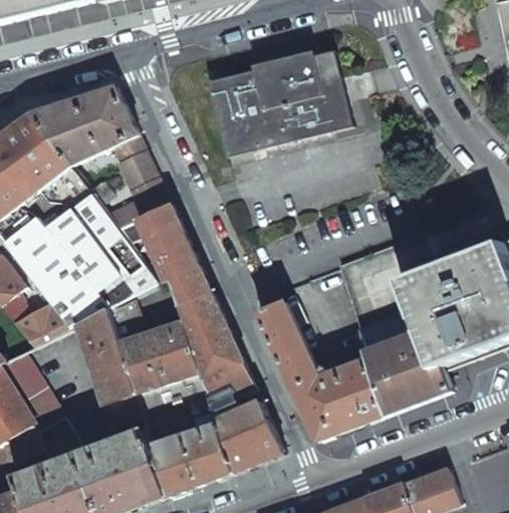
[(0,20),(79,0),(0,0),(0,20)]
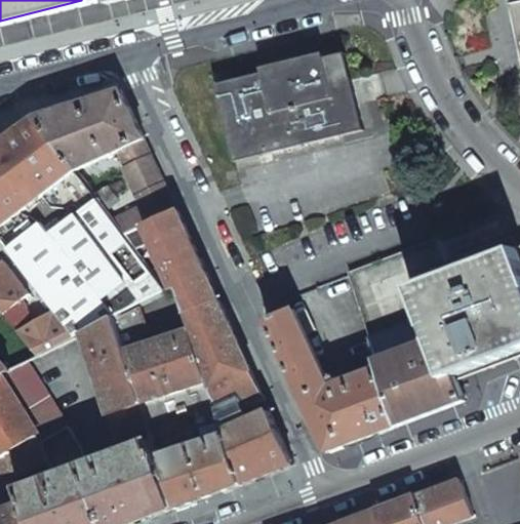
[(510,0),(519,43),(519,0),(510,0)]
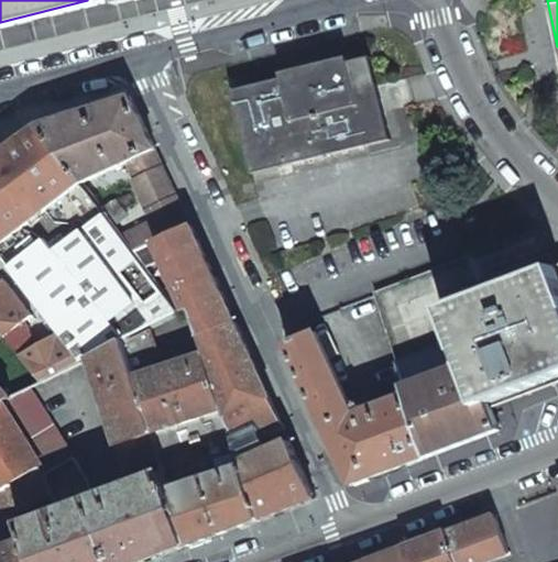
[(365,47),(222,80),(242,165),(243,165),(250,195),(301,183),(294,153),(384,132),(365,47)]
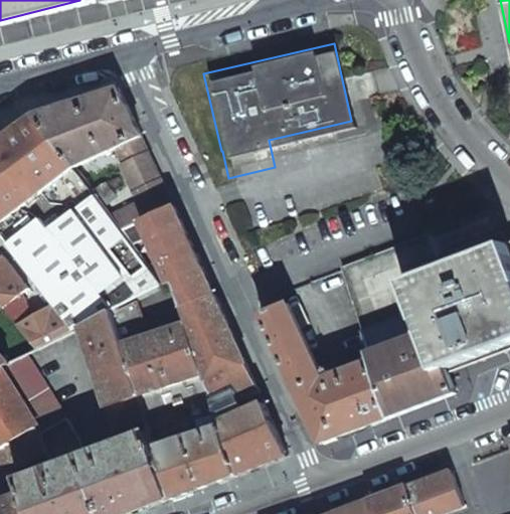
[(122,161),(146,151),(117,88),(30,115),(72,166),(115,147),(122,161)]
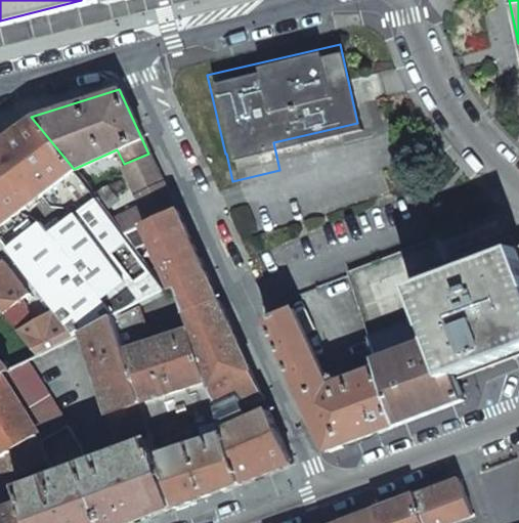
[(138,302),(162,291),(132,250),(131,248),(121,233),(109,218),(74,169),(31,117),(0,139),(0,245),(34,289),(37,287),(76,332),(81,330),(112,314),(138,302)]
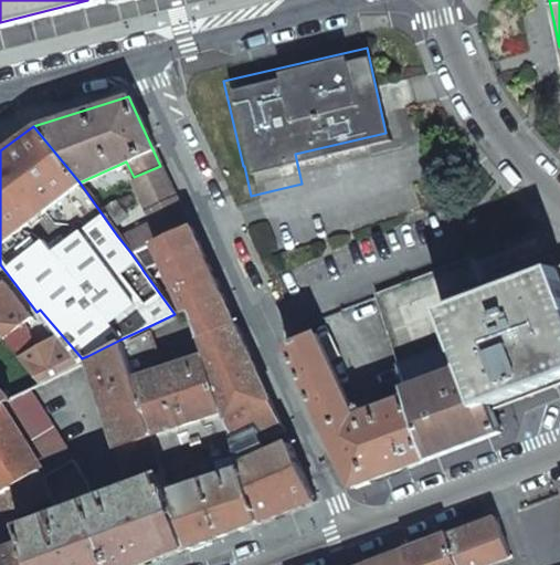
[(156,240),(187,226),(160,166),(134,177),(129,178),(148,221),(156,240)]
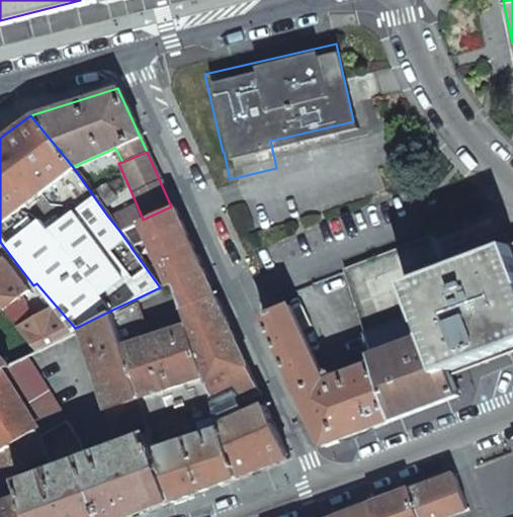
[(119,231),(143,220),(136,202),(107,216),(119,231)]
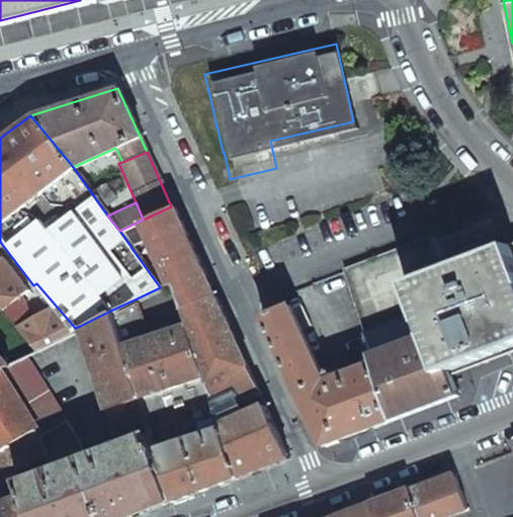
[(171,281),(182,314),(215,299),(171,206),(143,220),(119,231),(130,245),(147,236),(168,283),(171,281)]
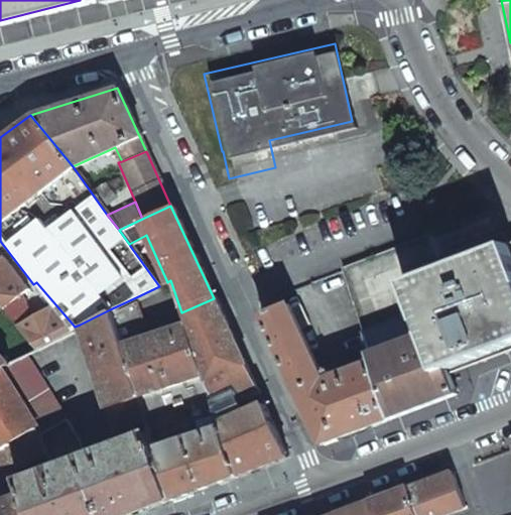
[(387,416),(455,391),(445,367),(495,350),(505,352),(510,349),(510,245),(442,270),(428,235),(341,267),(367,359),(387,416)]
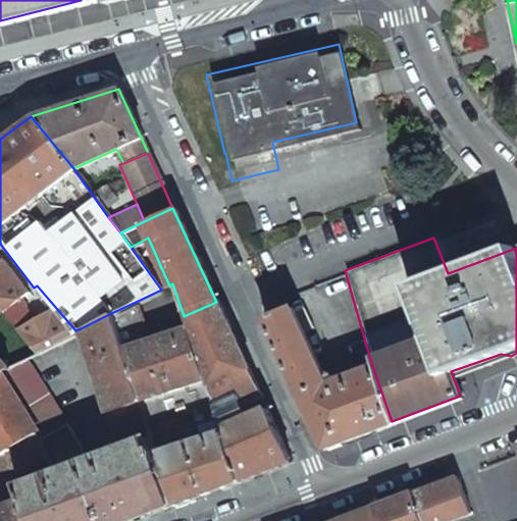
[(16,328),(30,321),(18,300),(26,293),(0,260),(0,309),(16,327),(16,328)]
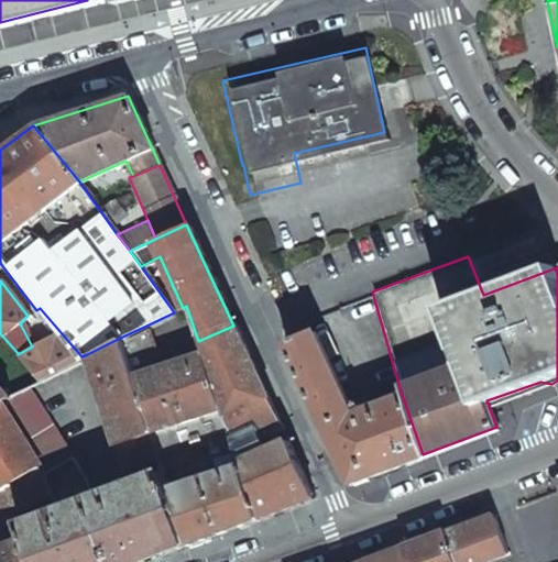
[(132,375),(164,364),(149,324),(120,338),(132,375)]
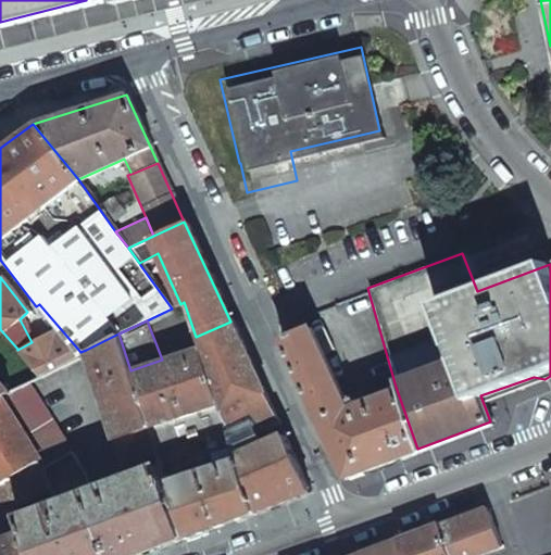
[(230,322),(196,337),(200,348),(218,402),(233,442),(277,421),(230,322)]
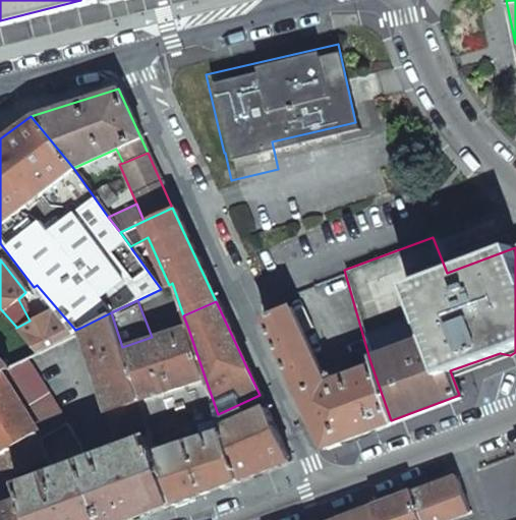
[(287,304),(273,310),(261,314),(320,441),(322,443),(325,445),(328,445),(331,443),(391,420),(370,362),(344,372),(341,366),(324,373),(326,379),(319,382),(313,369),(316,368),(287,304)]
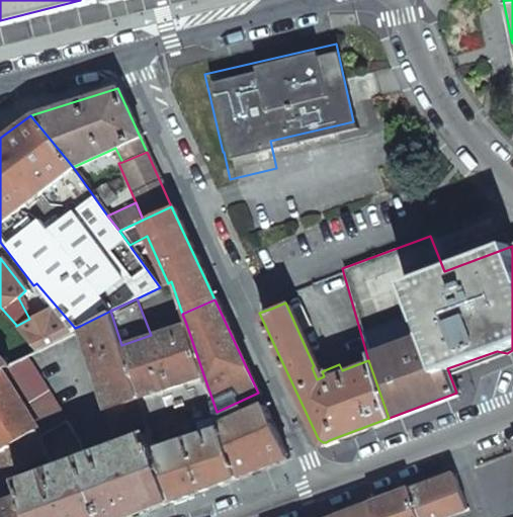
[(36,348),(73,330),(53,307),(29,319),(16,326),(36,348)]
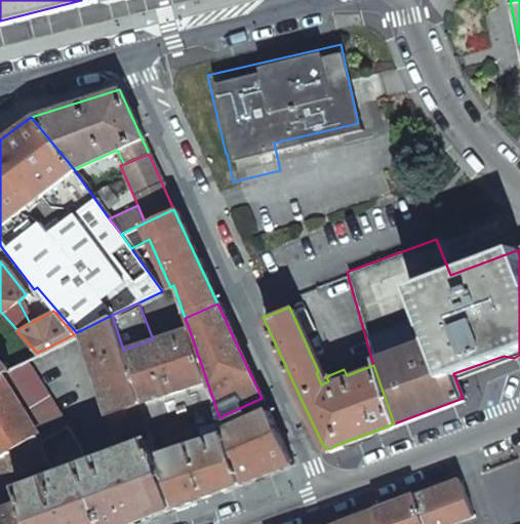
[(147,424),(140,402),(123,350),(112,315),(81,330),(113,434),(138,427),(147,424)]
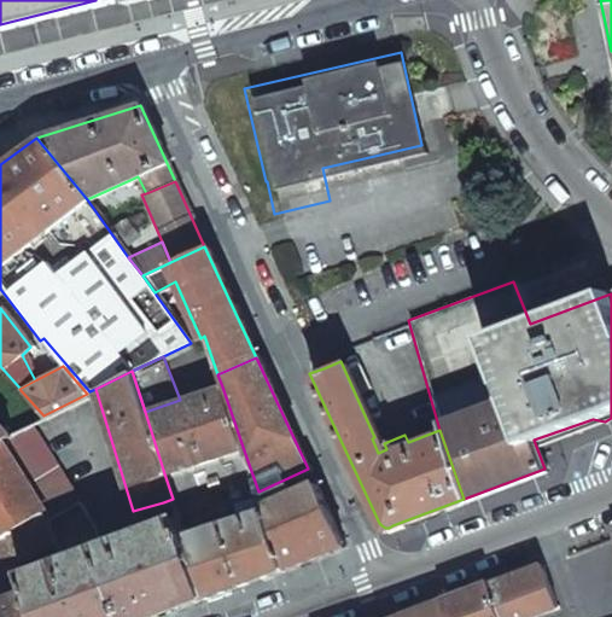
[(243,447),(222,386),(180,400),(145,412),(164,473),(243,447)]
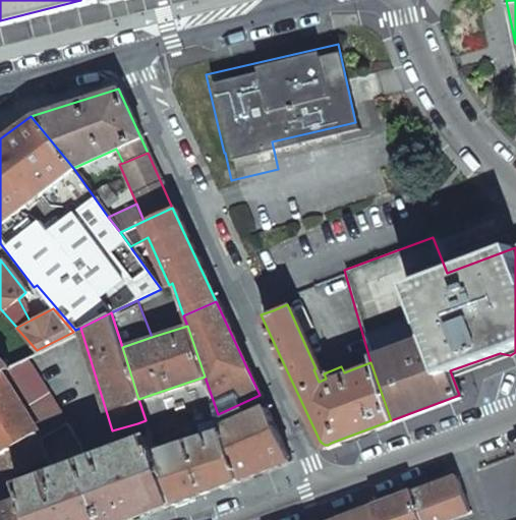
[(34,519),(124,519),(172,503),(151,436),(141,439),(86,459),(79,442),(26,356),(9,366),(0,372),(34,430),(48,455),(15,469),(20,481),(25,497),(34,519)]
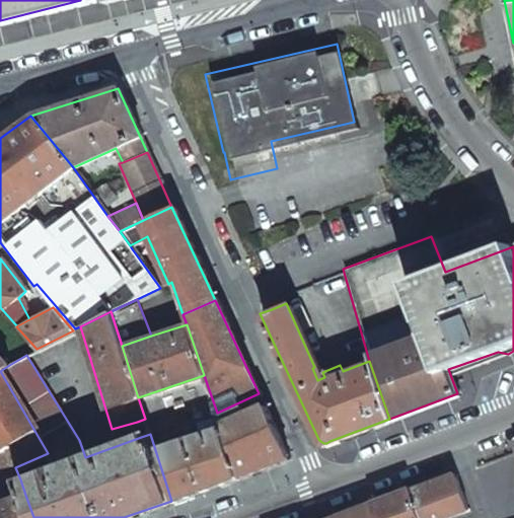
[(0,371),(9,365),(4,359),(0,361),(0,371)]
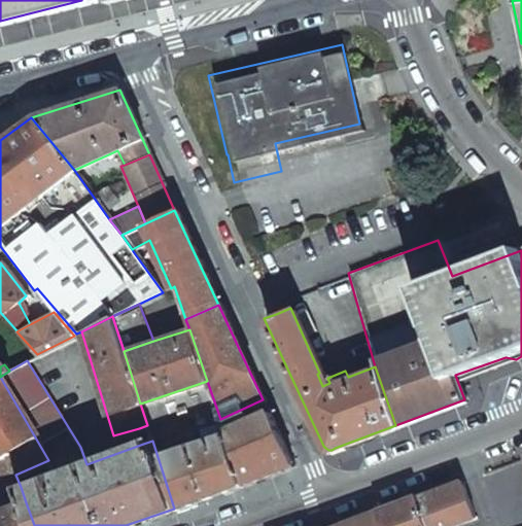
[(0,377),(0,454),(34,435),(0,377)]
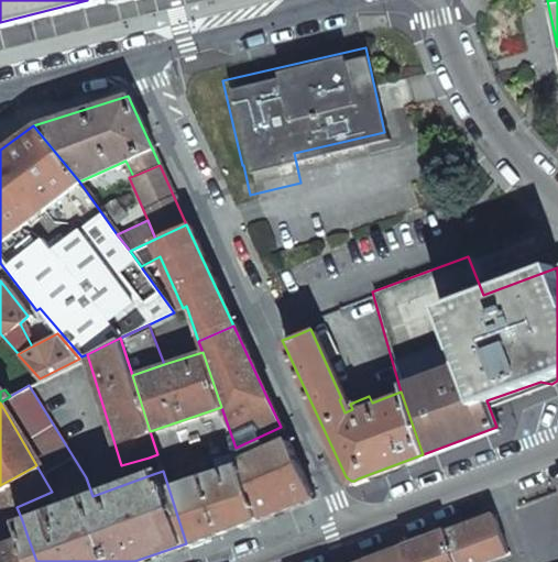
[(240,458),(236,448),(221,407),(150,431),(157,454),(163,471),(186,543),(260,516),(240,458)]
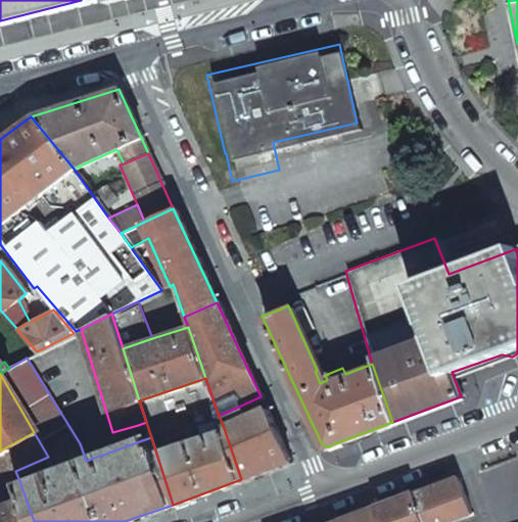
[(291,460),(266,407),(223,425),(241,479),(291,460)]
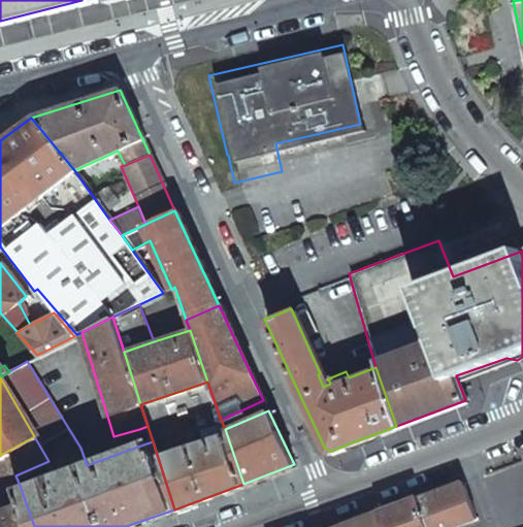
[(148,426),(139,429),(143,445),(153,441),(148,426)]
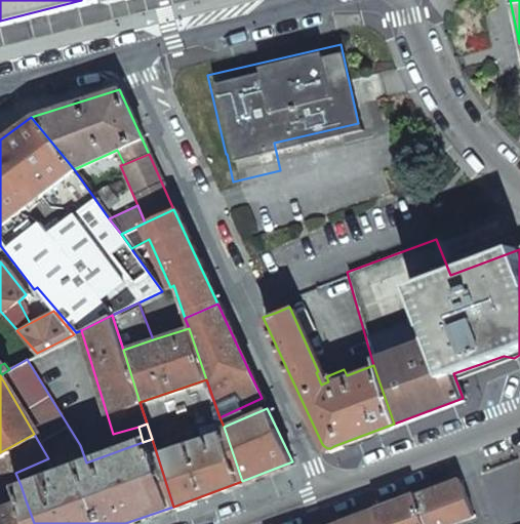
[(48,458),(34,434),(0,452),(0,472),(7,491),(21,485),(15,473),(48,458)]
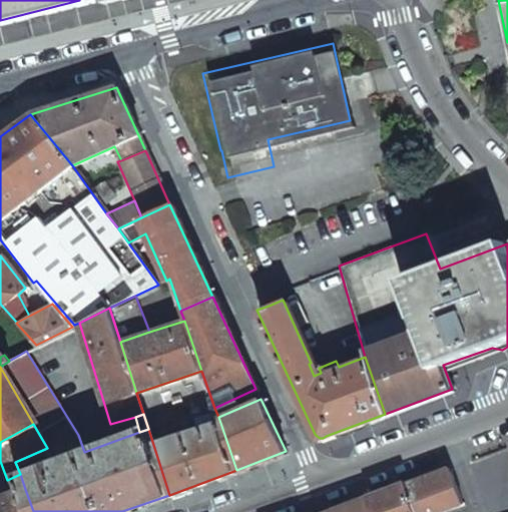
[(461,502),(449,465),(405,481),(414,511),(434,511),(436,511),(461,502)]
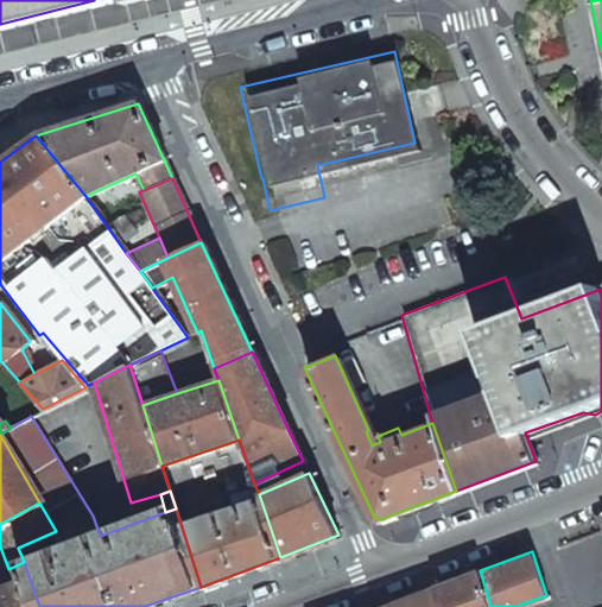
[(442,606),(490,606),(480,570),(435,587),(442,606)]
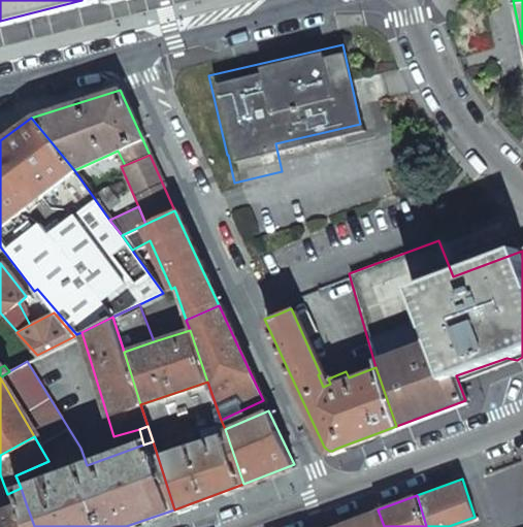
[(0,526),(34,526),(26,503),(0,513),(0,526)]
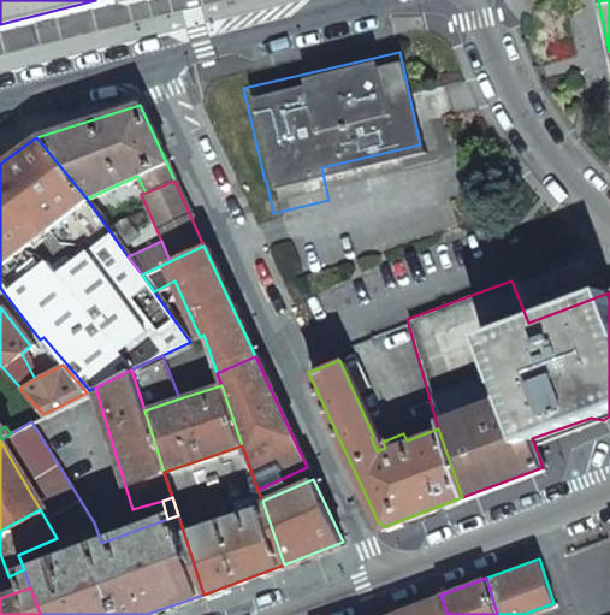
[(398,614),(448,614),(440,595),(397,611),(398,614)]
